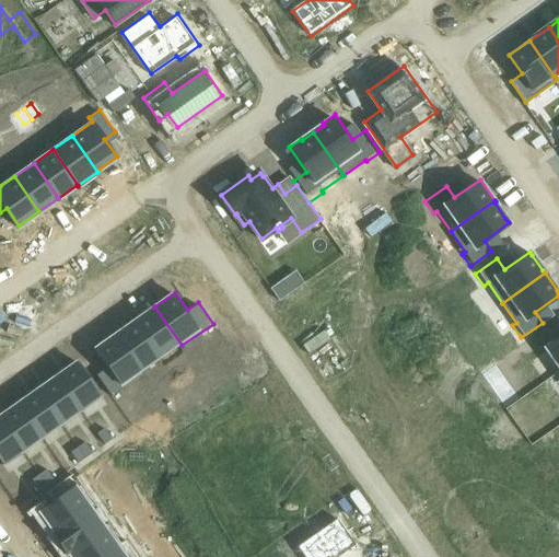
[(362,294),(316,327),(332,348),(345,339),(352,349),(384,327),(362,294)]
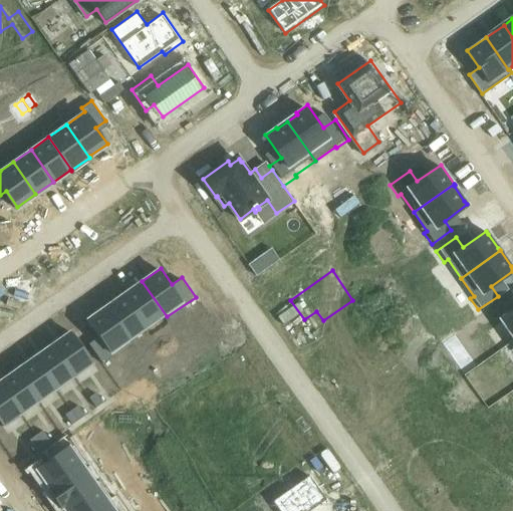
[(142,281),(124,293),(147,325),(146,325),(149,329),(167,316),(142,281)]
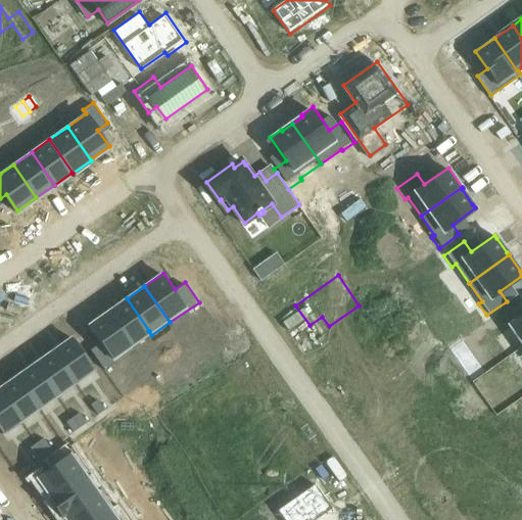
[(127,298),(108,312),(131,344),(148,331),(149,331),(127,298)]
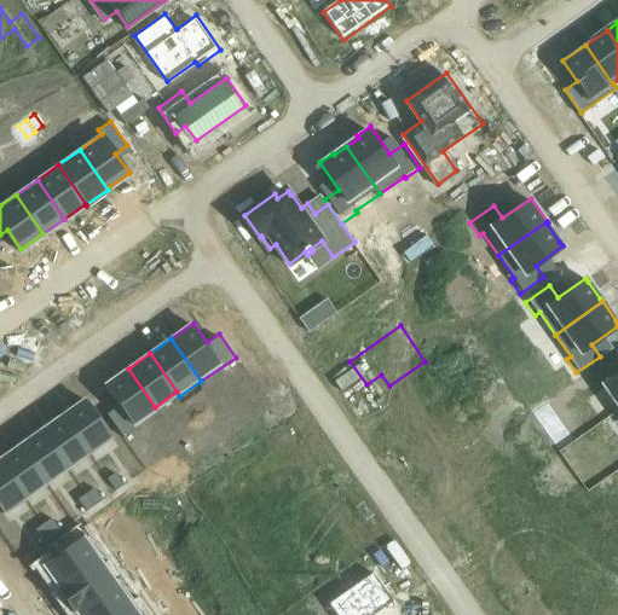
[(617,355),(595,371),(617,402),(617,355)]
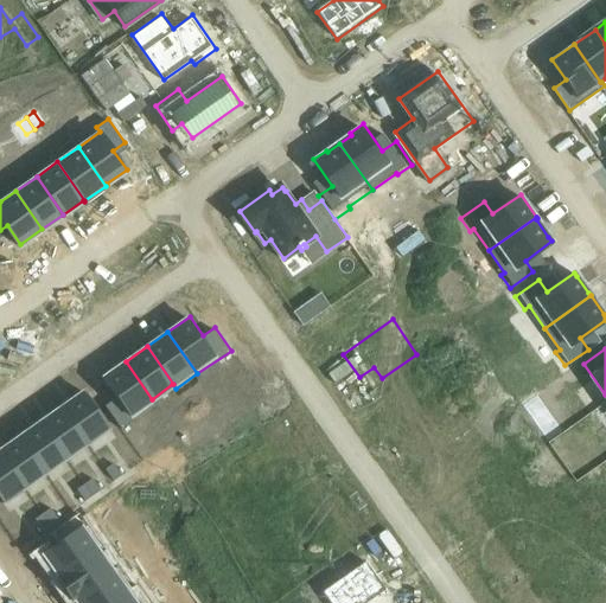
[(126,361),(104,377),(117,396),(106,404),(122,427),(157,403),(153,398),(152,399),(126,361)]
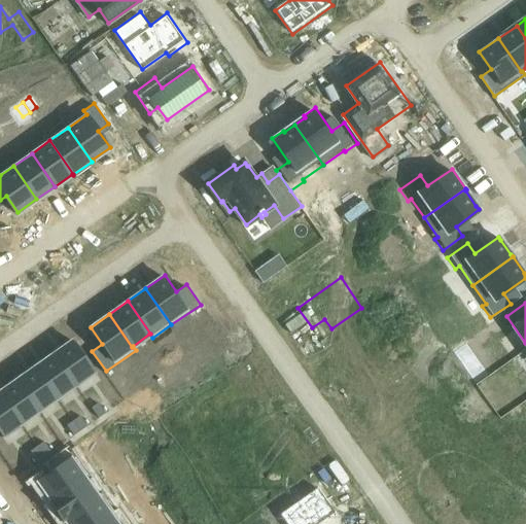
[(73,339),(55,352),(76,383),(96,370),(73,339)]
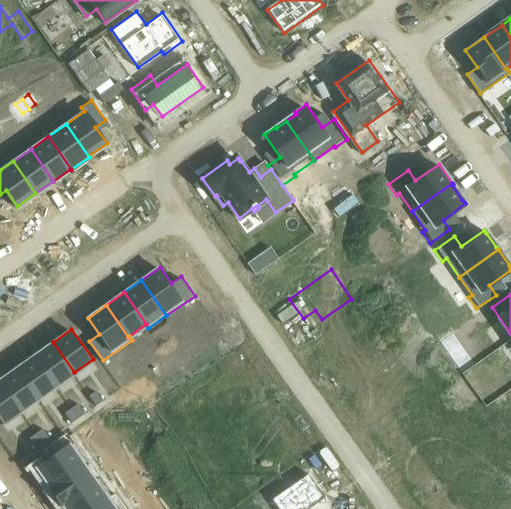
[(53,342),(35,355),(57,385),(74,372),(53,342)]
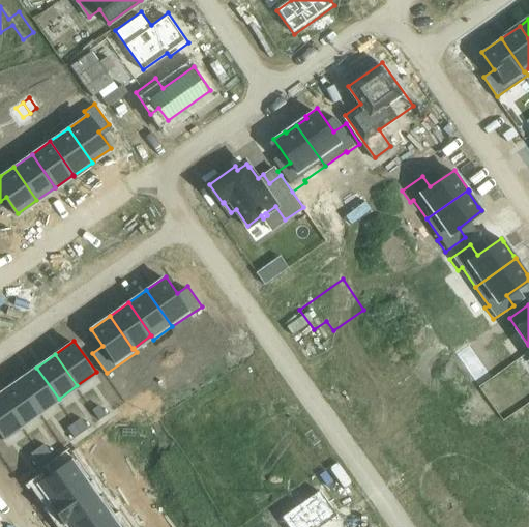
[(36,368),(19,380),(40,411),(59,399),(36,368)]
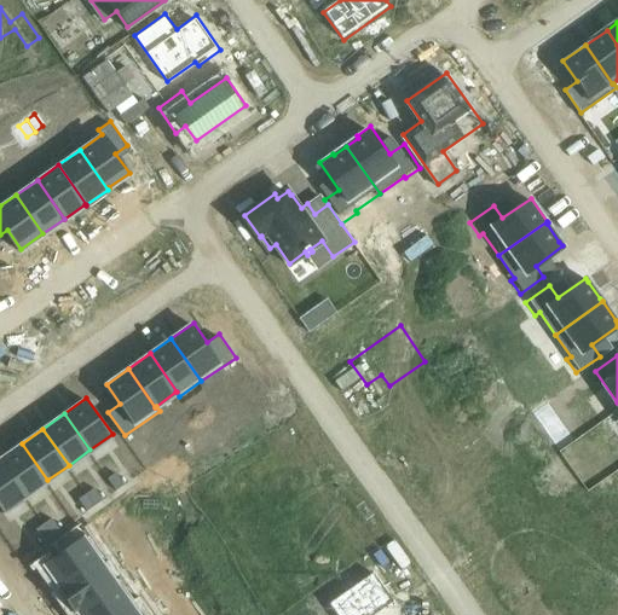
[(22,444),(0,458),(26,494),(47,480),(22,444)]
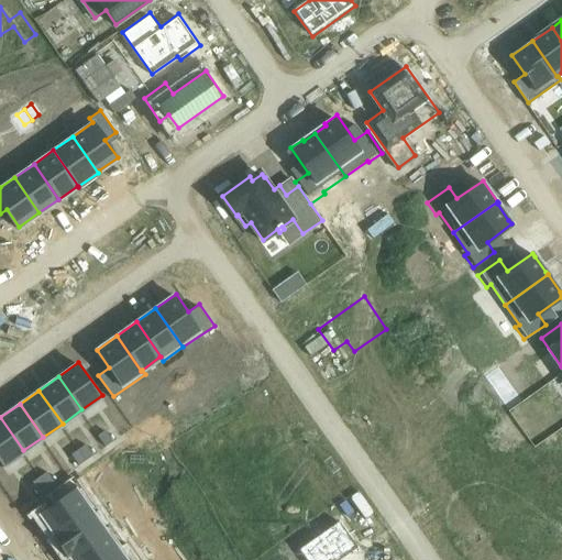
[(0,417),(0,460),(3,464),(23,450),(0,417)]
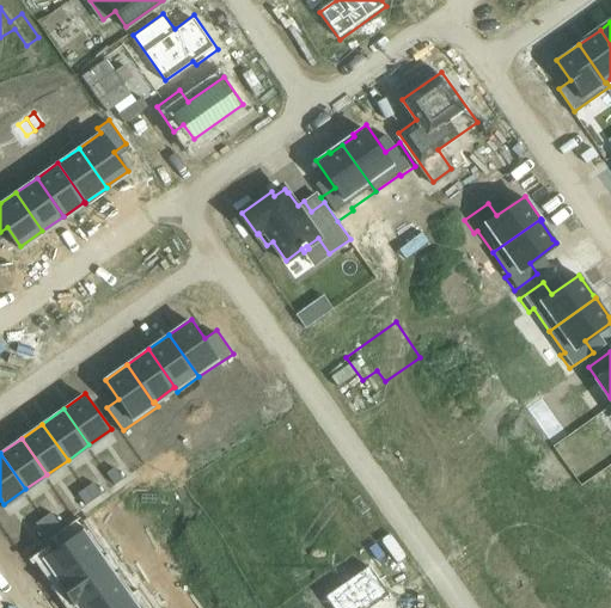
[(115,465),(108,471),(116,483),(123,477),(115,465)]
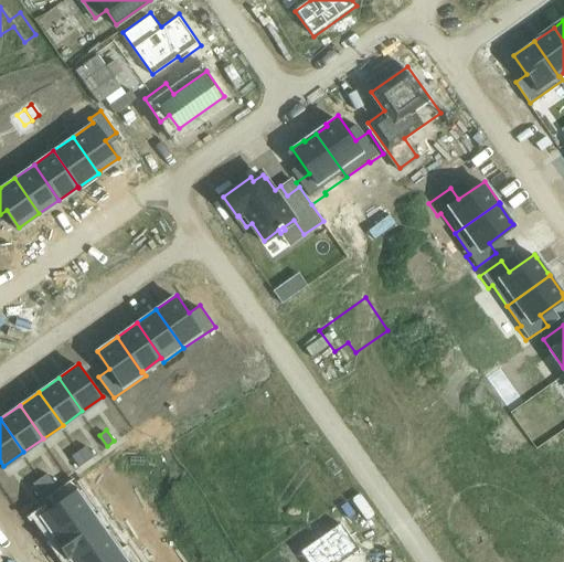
[(86,444),(80,449),(87,459),(94,455),(86,444)]
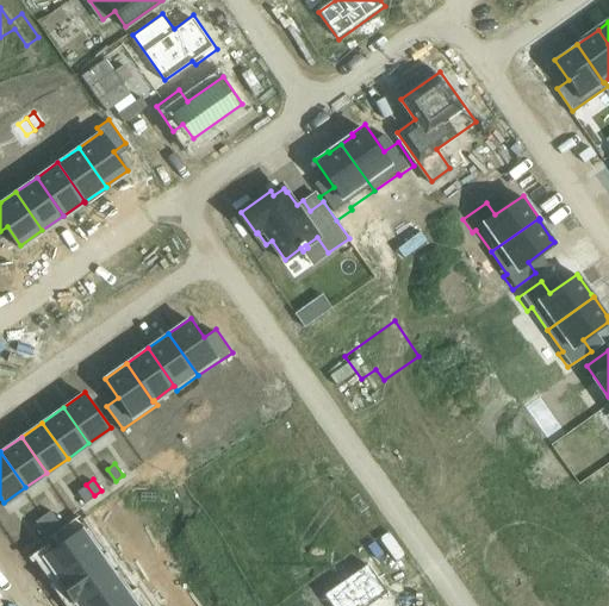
[(86,485),(78,489),(86,501),(94,495),(86,485)]
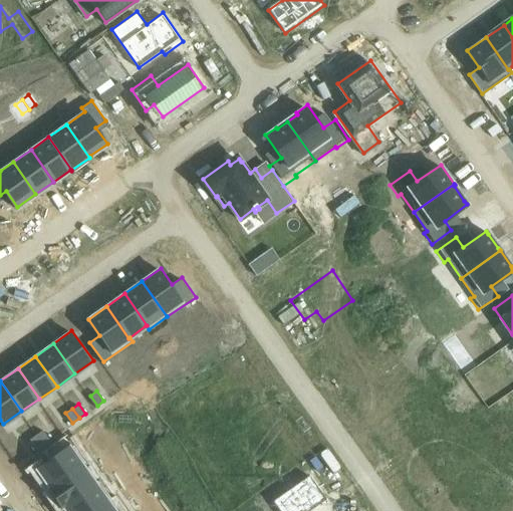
[(43,429),(37,433),(44,443),(50,439),(43,429)]
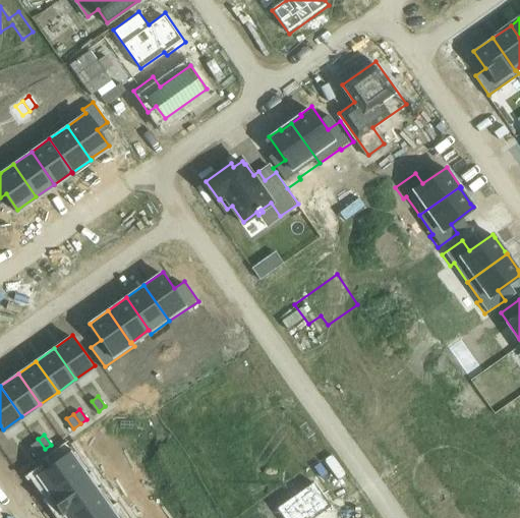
[(38,439),(31,444),(38,454),(45,449),(38,439)]
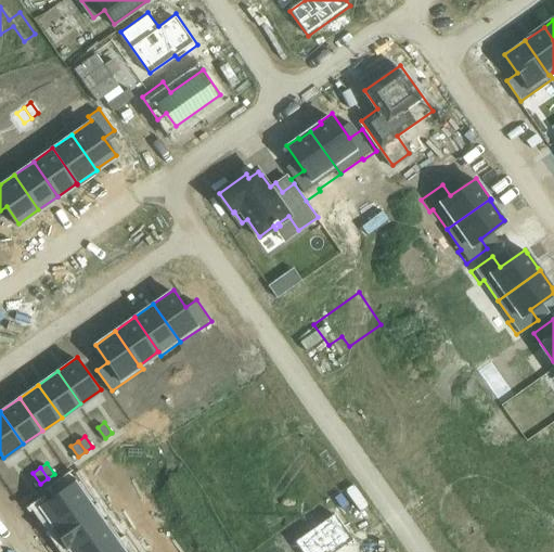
[(59,493),(41,506),(54,525),(53,526),(54,527),(90,502),(76,483),(80,479),(73,469),(51,484),(59,493)]
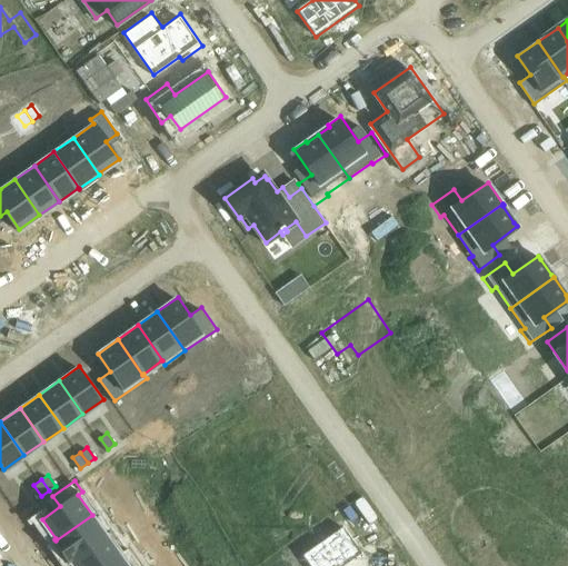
[(157,487),(146,495),(151,503),(162,495),(157,487)]
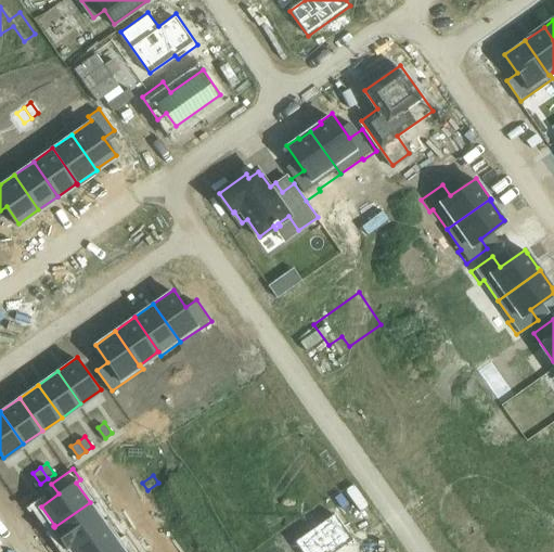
[(158,483),(147,490),(152,497),(163,489),(158,483)]
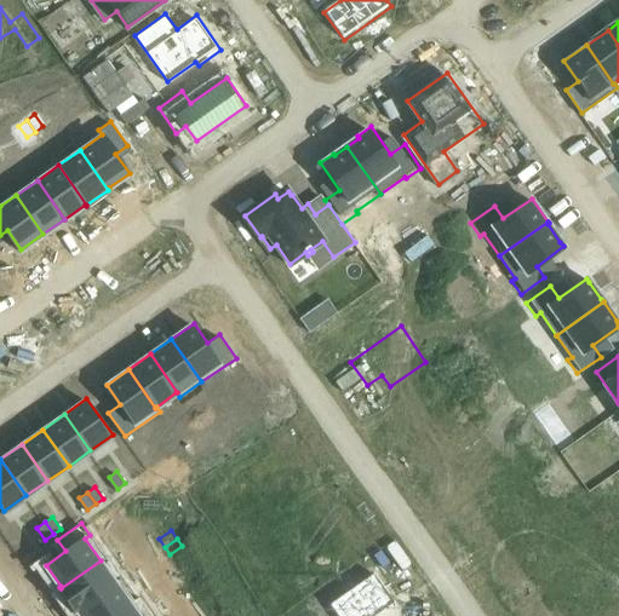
[(101,560),(61,588),(75,609),(115,581),(101,560)]
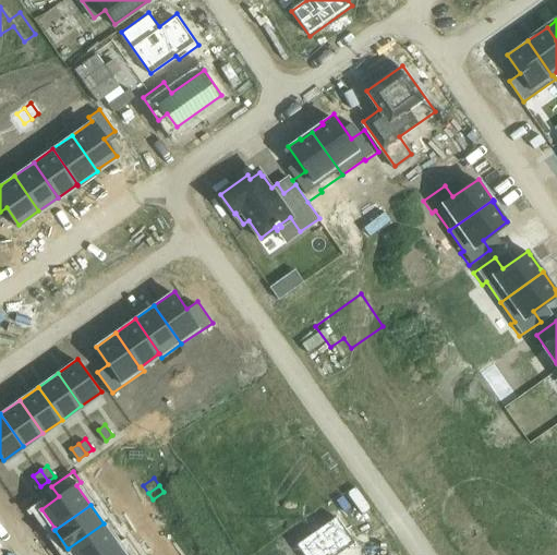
[(337,554),(363,537),(343,509),(301,540),(313,554),(337,554)]
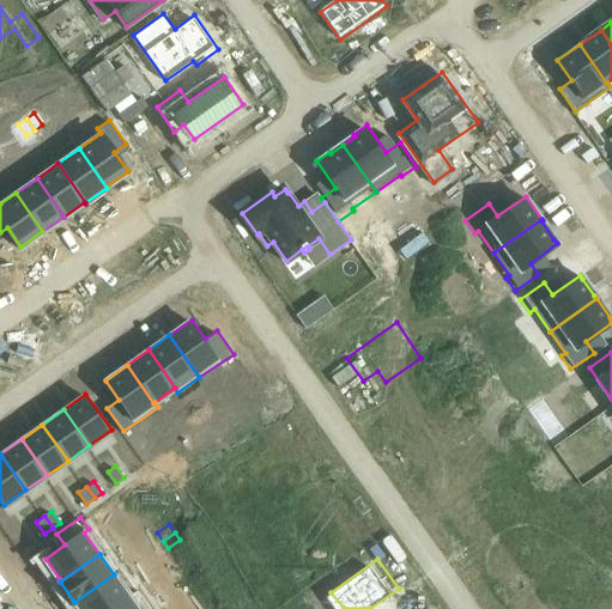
[(199,566),(187,574),(193,583),(204,574),(199,566)]
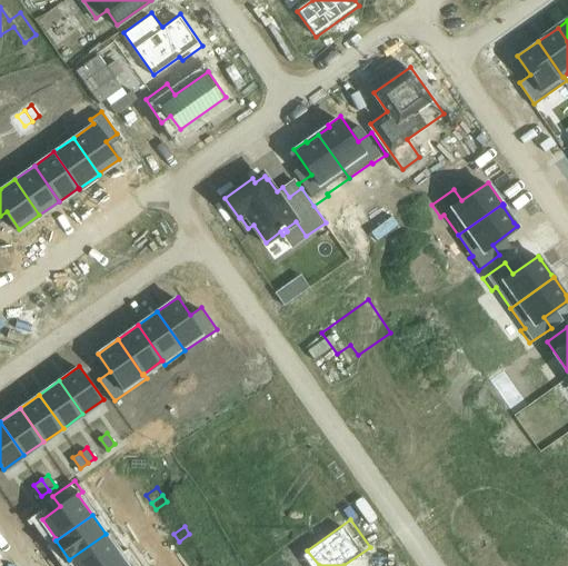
[(106,534),(69,559),(70,560),(71,559),(75,565),(101,565),(120,554),(106,534)]
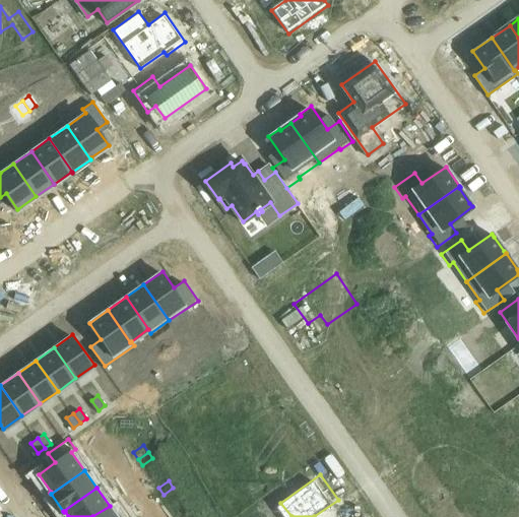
[(173,488),(164,495),(168,501),(178,494),(173,488)]
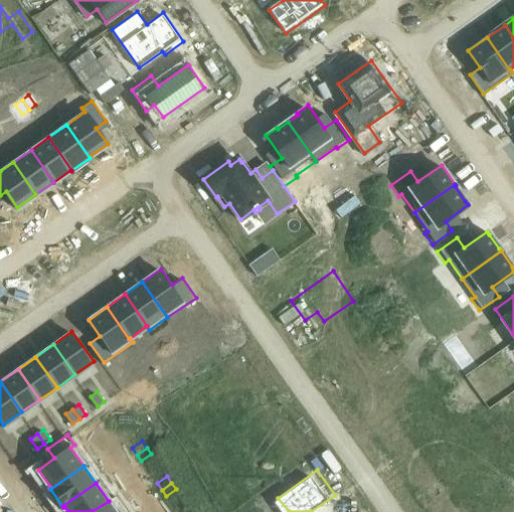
[(116,511),(109,501),(92,511),(116,511)]
